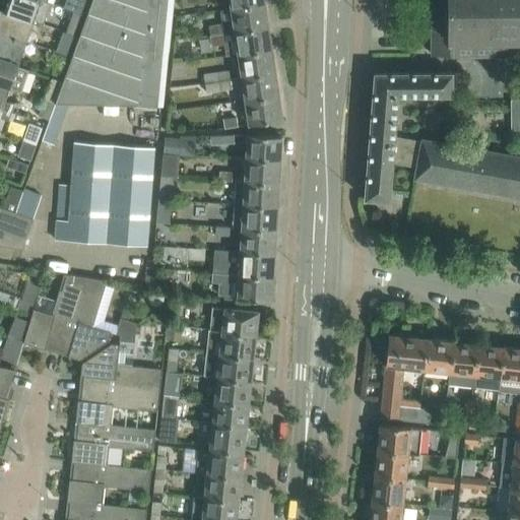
[(41,0),(3,0),(1,9),(33,20),(42,24),(50,3),(46,2),(41,0)]
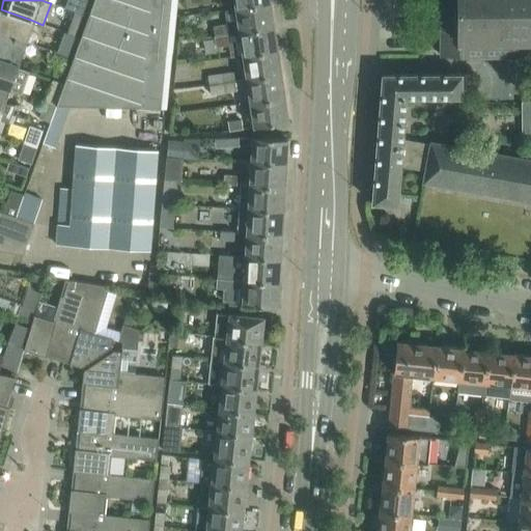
[(92,0),(63,83),(55,105),(68,105),(161,106),(166,107),(176,0),(92,0)]
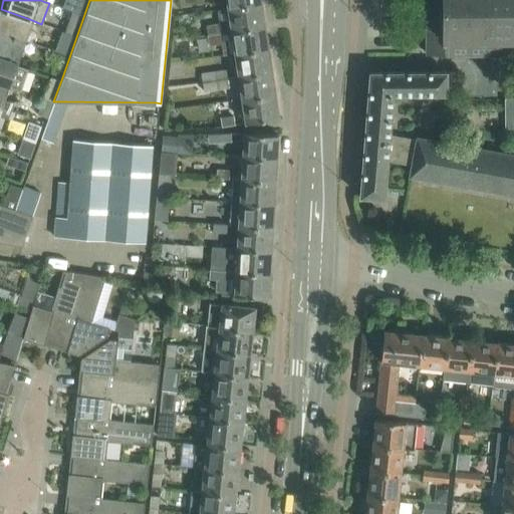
[(85,0),(64,0),(62,7),(72,10),(72,11),(80,14),(85,0)]
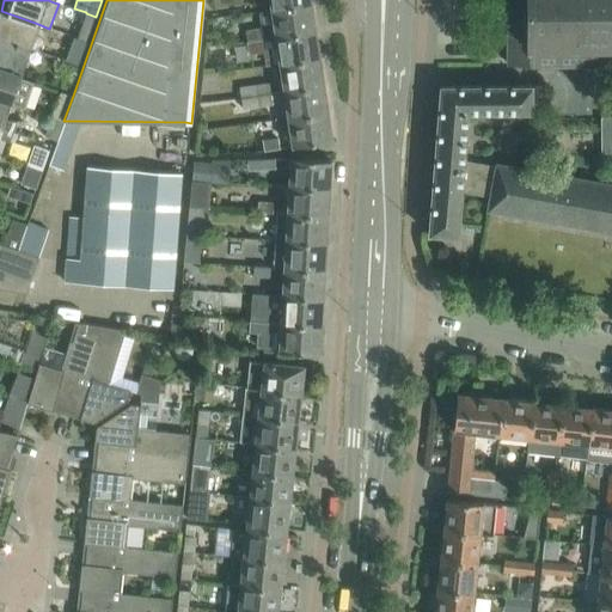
[(513,65),(611,62),(611,0),(507,0),(508,34),(508,65),(513,65)]
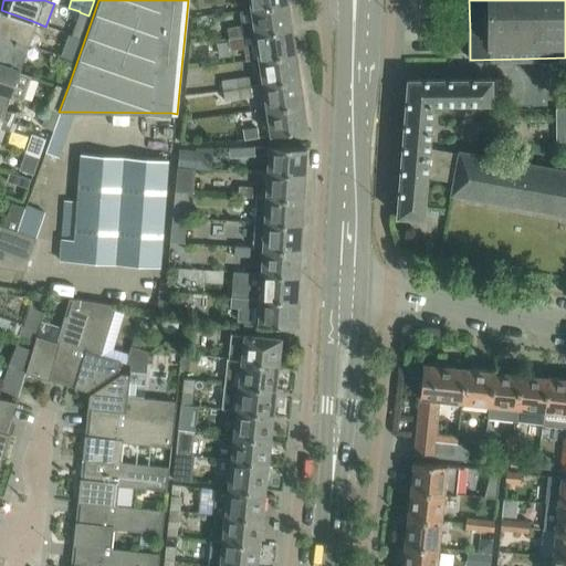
[(291,28),(287,3),(251,9),(255,32),(255,33),(291,28)]
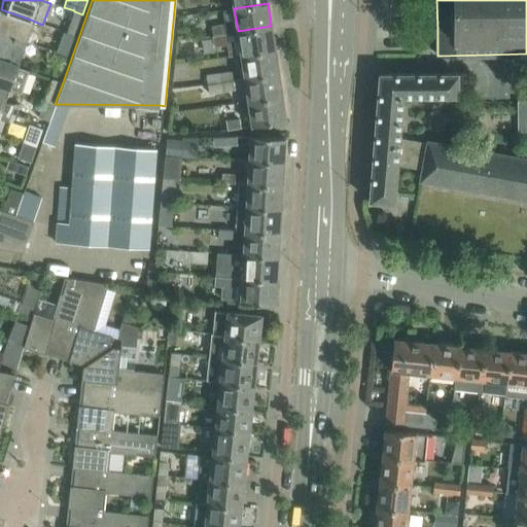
[(0,32),(25,41),(33,21),(1,9),(0,10),(0,32)]
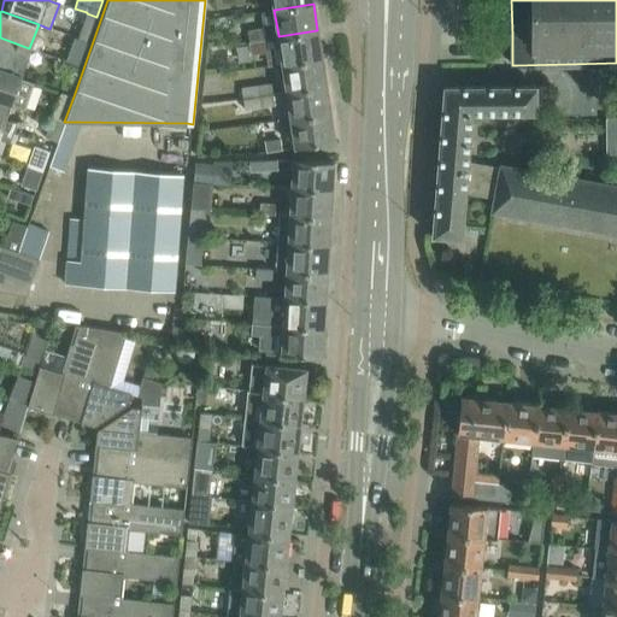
[(88,41),(97,17),(87,13),(78,37),(88,41)]
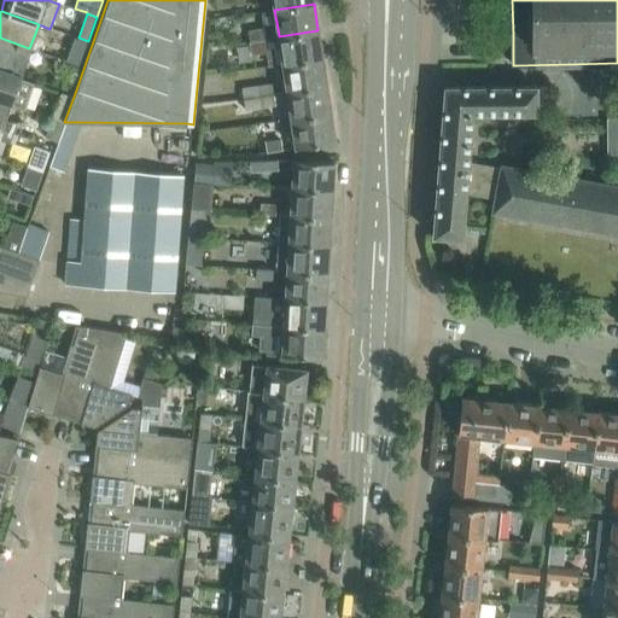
[(248,29),(250,40),(266,38),(263,27),(248,29)]
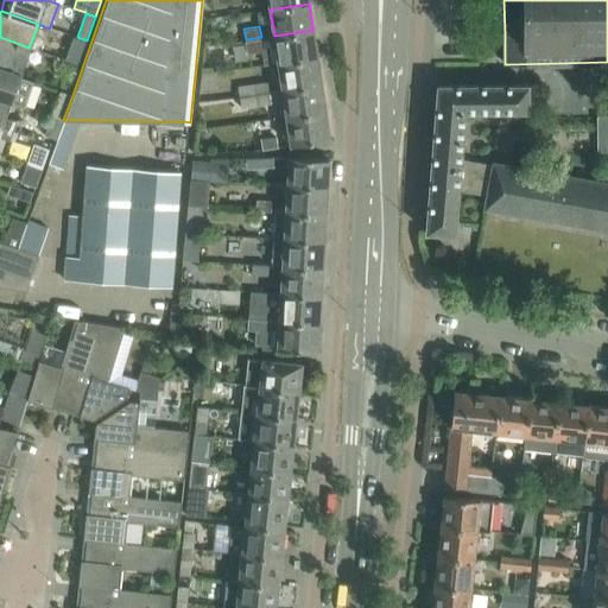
[(261,37),(246,39),(247,51),(276,46),(278,63),(317,57),(312,30),(274,36),(274,35),(261,37)]
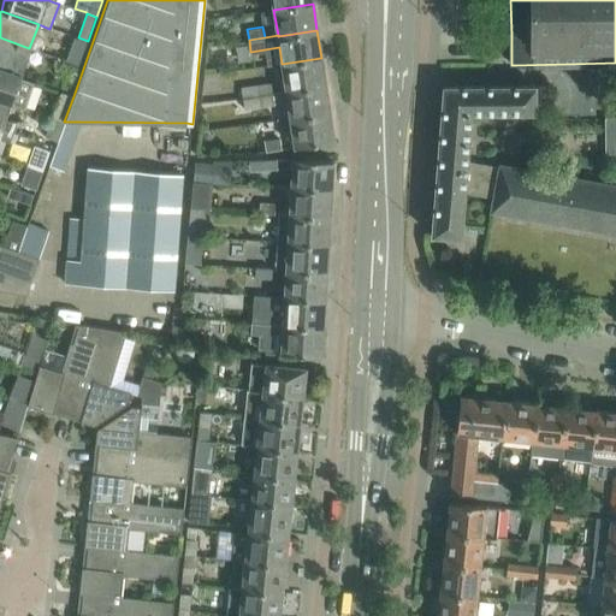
[(88,41),(78,37),(73,36),(65,60),(70,61),(80,65),(88,41)]
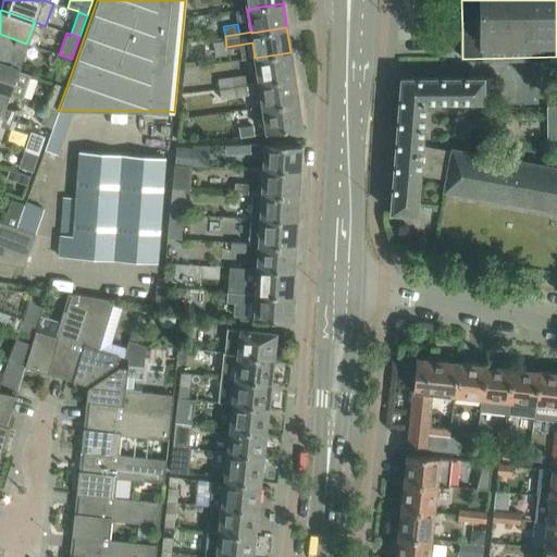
[(0,59),(19,66),(26,44),(0,34),(0,59)]
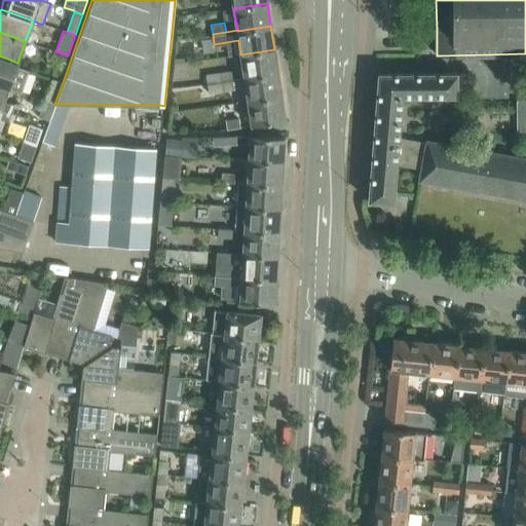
[(277,73),(274,49),(240,54),(245,78),(277,73)]
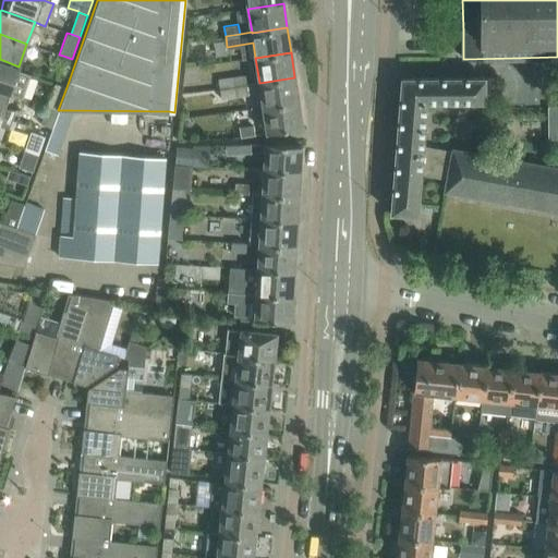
[(64,77),(72,59),(63,56),(55,79),(63,82),(64,77)]
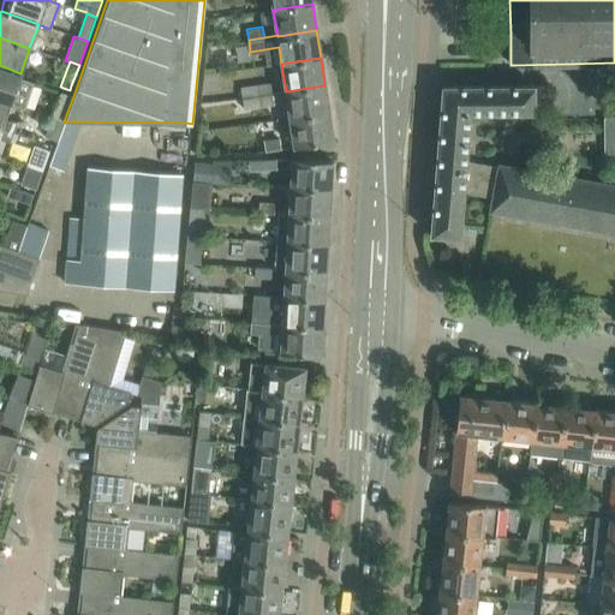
[(19,77),(21,73),(0,65),(0,100),(10,103),(23,108),(33,82),(19,77)]
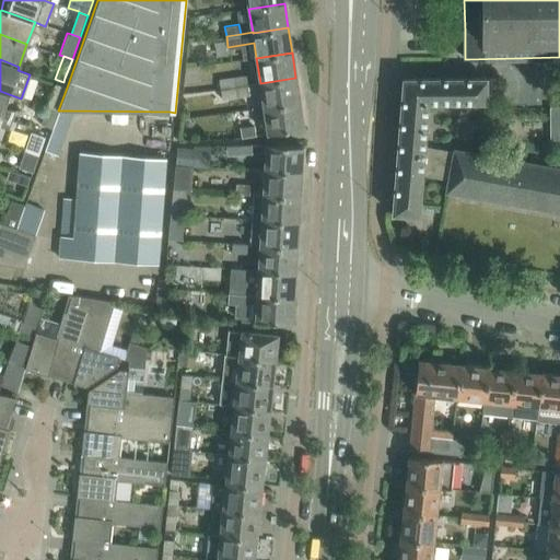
[(559,167),(454,149),(453,152),(423,147),(427,101),(486,101),(486,78),(481,78),(481,71),(469,71),(469,80),(403,79),(393,212),(420,214),(422,174),(447,178),(445,191),(559,212),(559,167)]
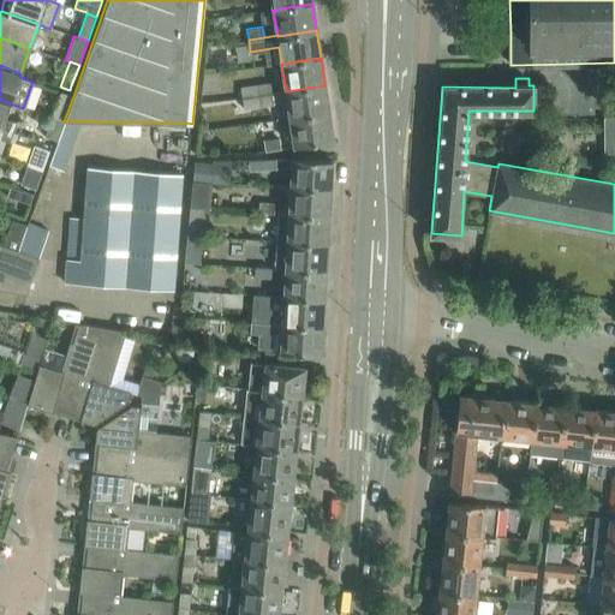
[(270,83),(240,88),(242,97),(273,93),(270,83)]
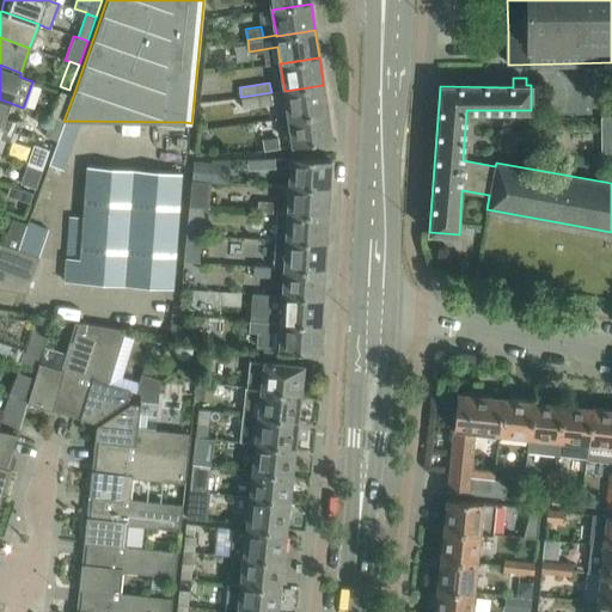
[(326,111),(323,85),(285,91),(288,117),(326,111)]
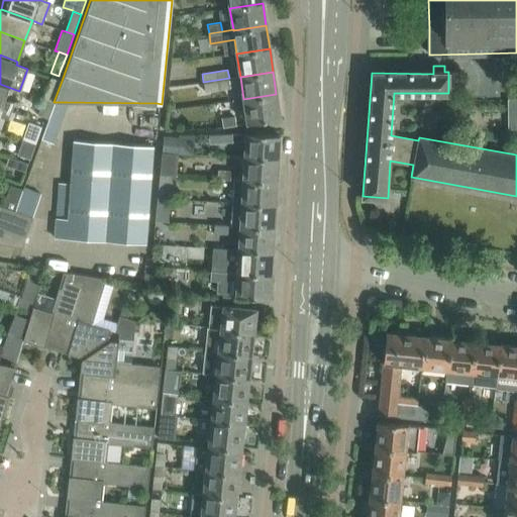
[(54,102),(62,81),(50,77),(42,100),(53,103),(54,102)]
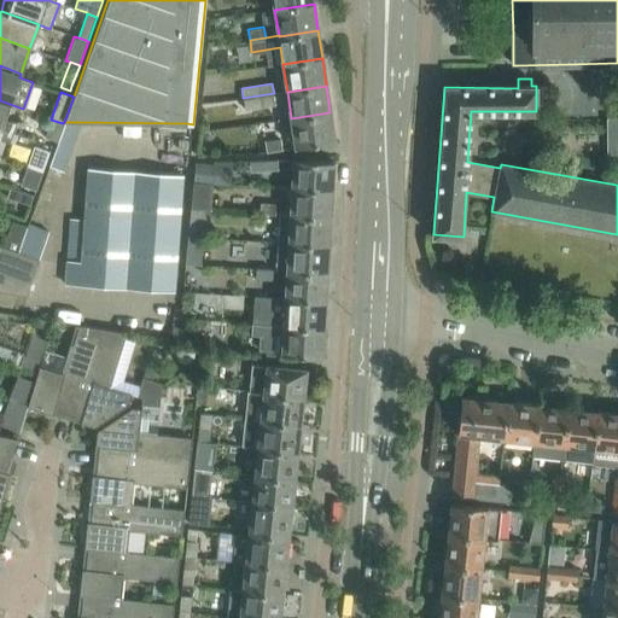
[(275,103),(274,93),(243,98),(245,109),(275,103)]
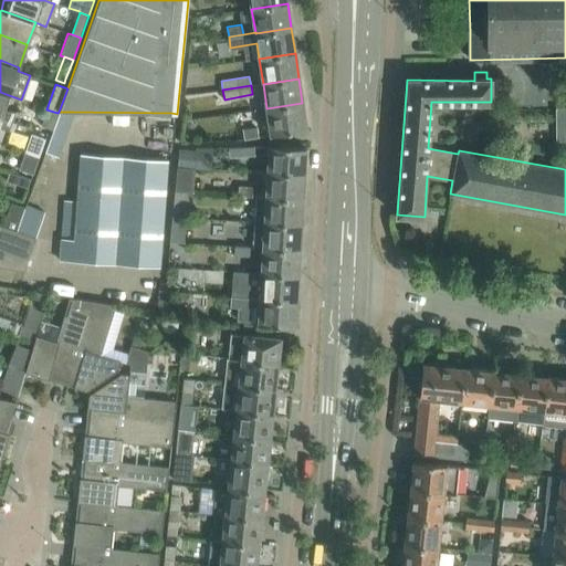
[(4,108),(9,95),(0,92),(0,117),(11,122),(14,112),(4,108)]
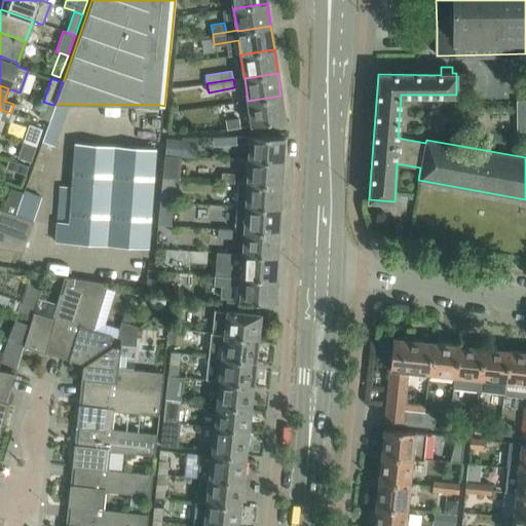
[(285,120),(280,96),(248,101),(252,125),(285,120)]
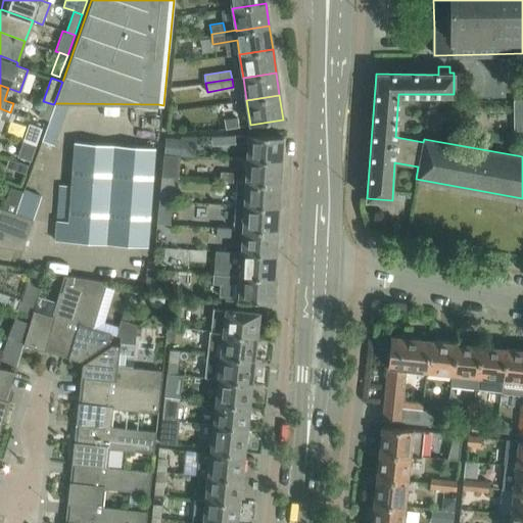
[(48,120),(53,104),(43,101),(38,115),(48,120)]
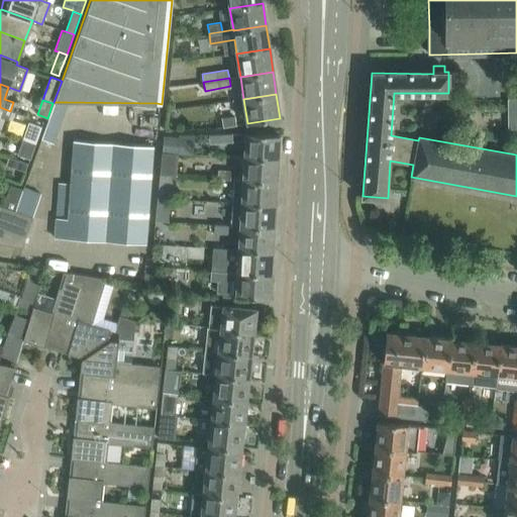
[(46,123),(41,138),(53,143),(67,102),(54,102),(53,103),(47,118),(48,118),(46,123)]
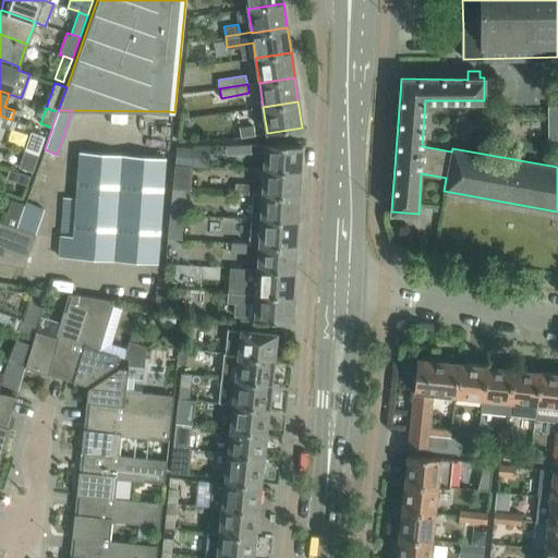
[(0,124),(9,128),(11,120),(0,116),(0,124)]
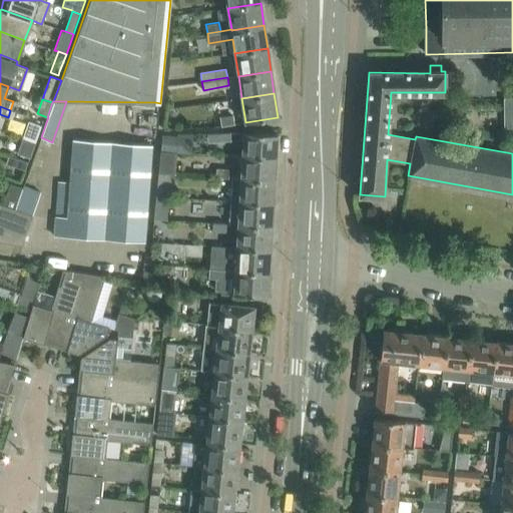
[(220,115),(221,124),(234,123),(232,114),(220,115)]
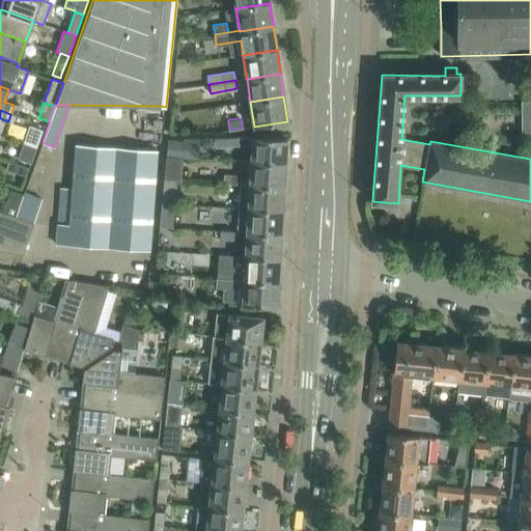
[(36,148),(43,130),(29,124),(23,143),(36,148)]
